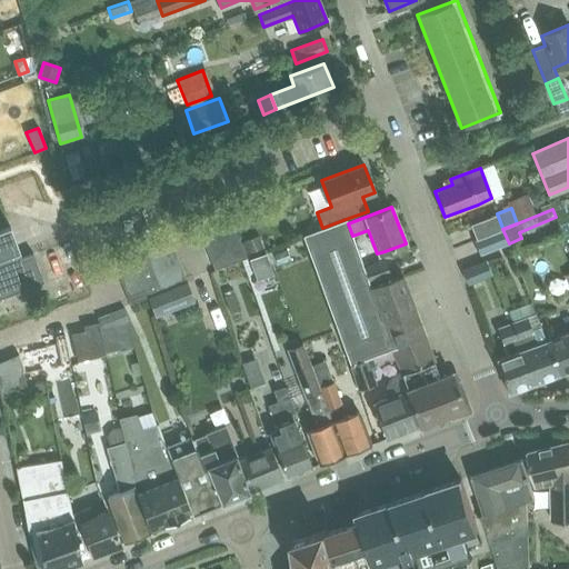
[(470,225),(477,239),(502,228),(497,213),(470,225)]
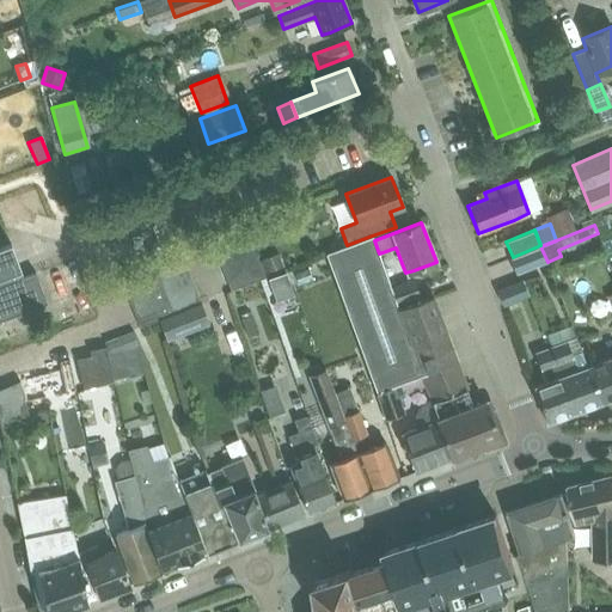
[(254,248),(248,232),(214,246),(219,261),(254,248)]
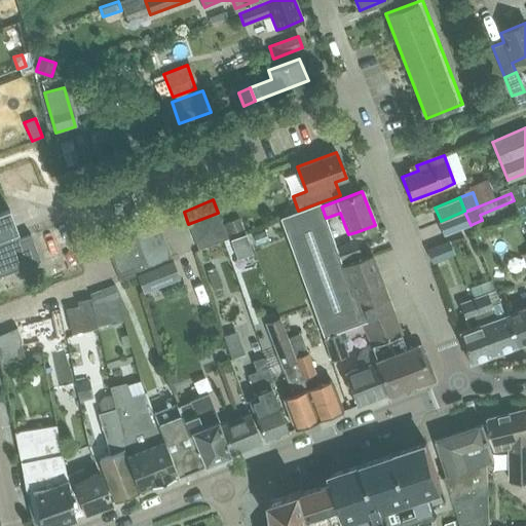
[(375,360),(387,393),(429,378),(417,344),(406,348),(401,335),(402,334),(372,255),(343,266),(341,260),(336,248),(326,218),(322,207),(320,202),(298,211),(279,218),(324,337),(344,329),(363,323),(370,342),(376,360),(375,360)]
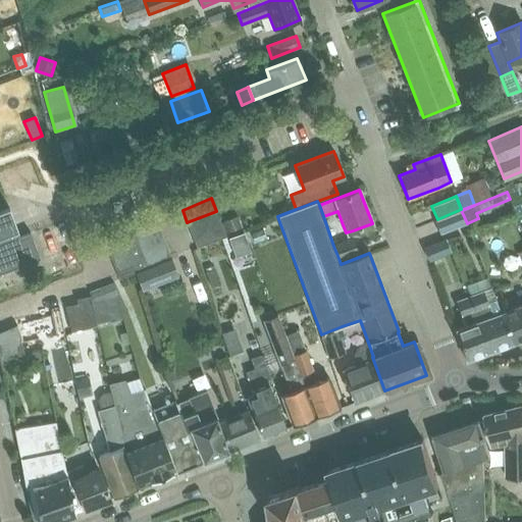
[(9,208),(0,211),(0,273),(40,259),(31,232),(18,237),(16,231),(18,231),(9,208)]
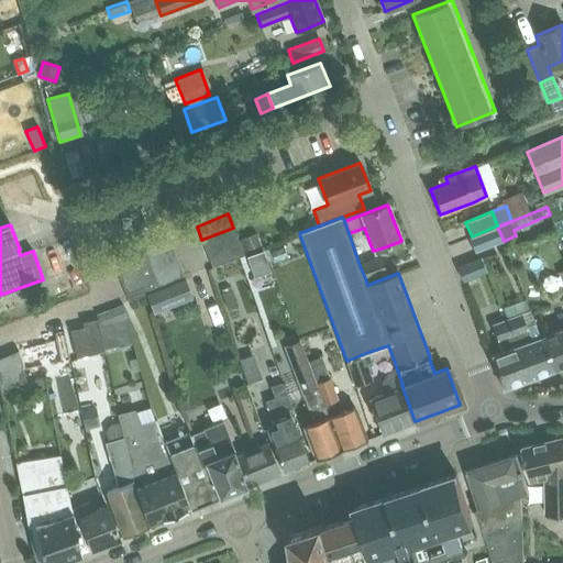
[(504,241),(497,227),(497,225),(472,236),(468,238),(475,253),(504,241)]
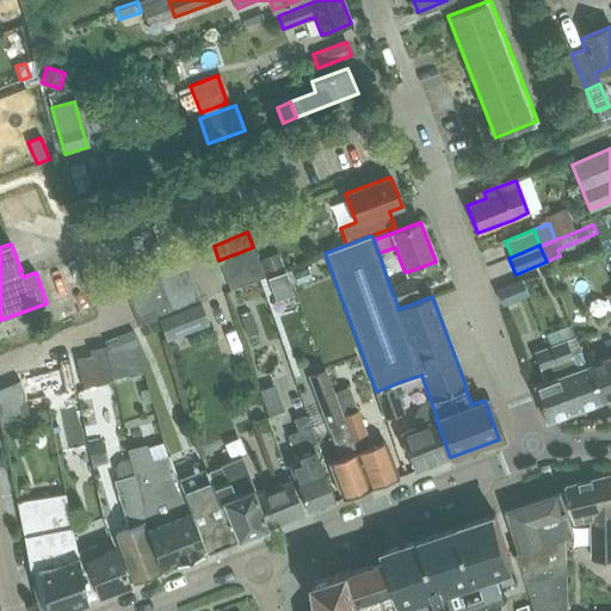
[(224,275),(259,261),(253,247),(218,260),(224,275)]
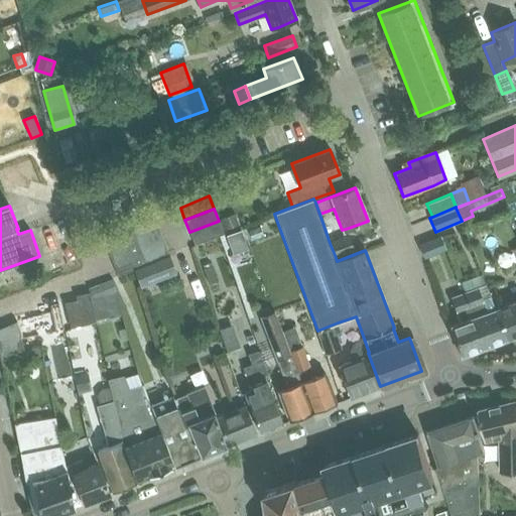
[(221,219),(226,231),(239,225),(235,214),(221,219)]
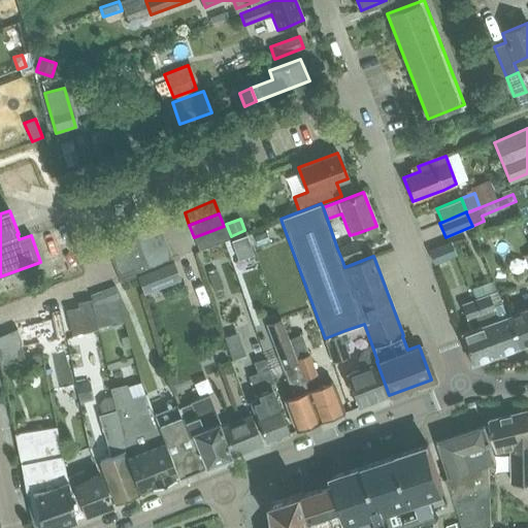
[(158,222),(132,232),(137,245),(163,235),(158,222)]
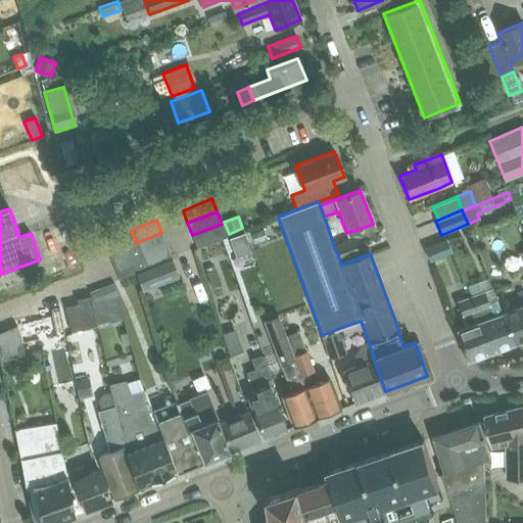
[(192,235),(197,248),(227,237),(222,224),(192,235)]
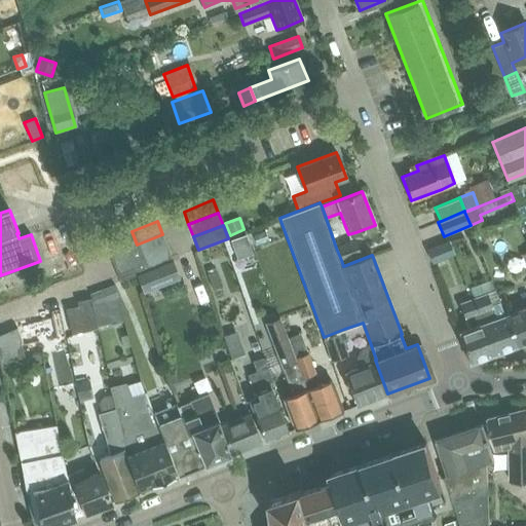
[(500,236),(495,225),(479,233),(484,245),(500,236)]
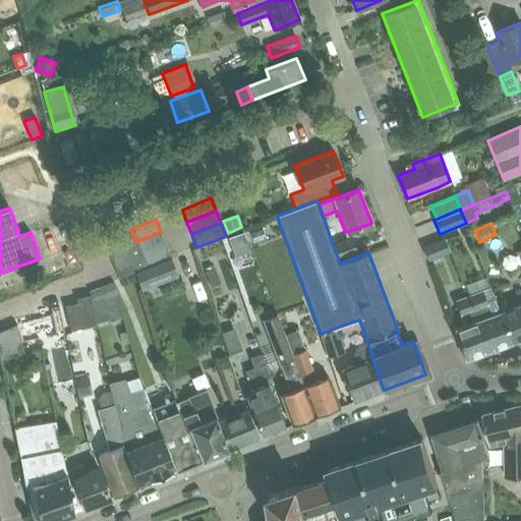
[(109,252),(135,242),(130,229),(104,239),(109,252)]
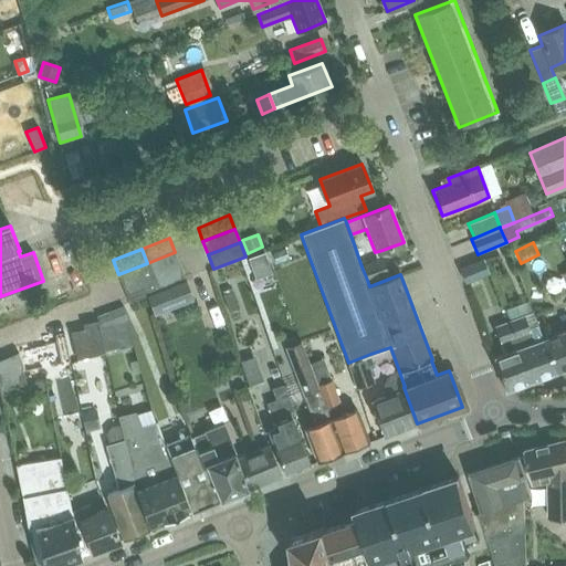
[(180,264),(175,252),(147,263),(152,275),(180,264)]
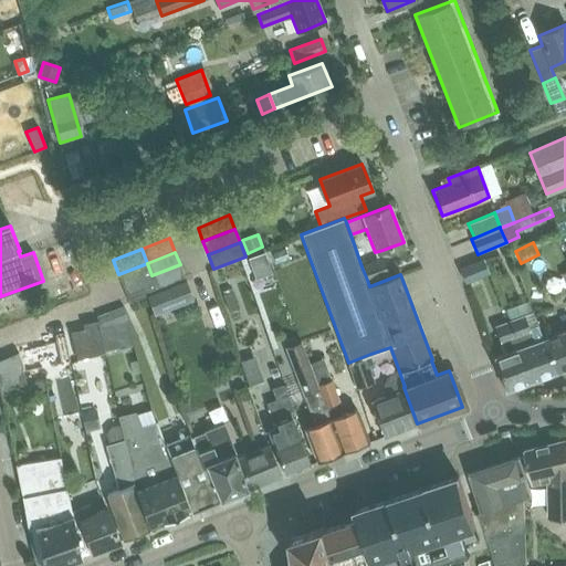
[(380,259),(362,266),(367,280),(386,273),(380,259)]
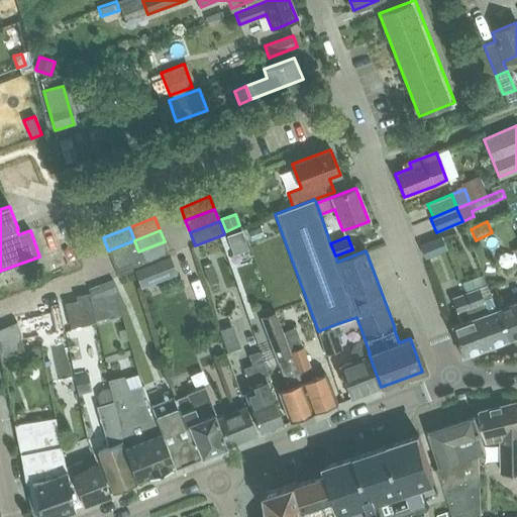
[(425,259),(444,250),(438,237),(420,244),(425,259)]
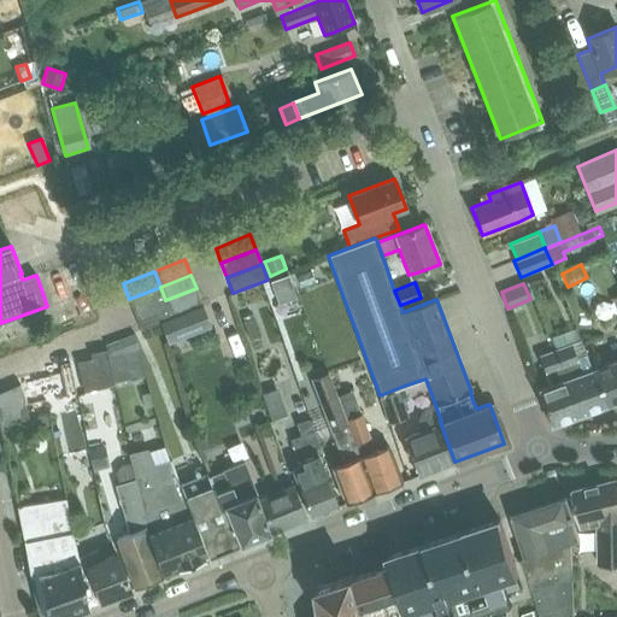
[(129,299),(134,312),(165,300),(160,287),(129,299)]
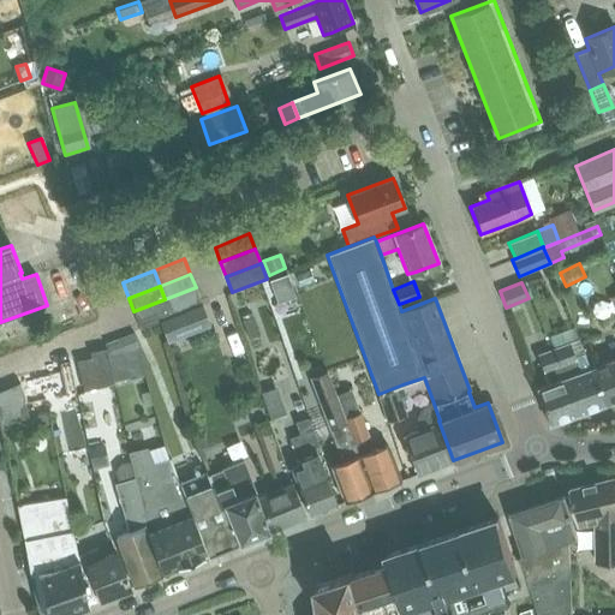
[(165,299),(171,316),(202,304),(196,287),(165,299)]
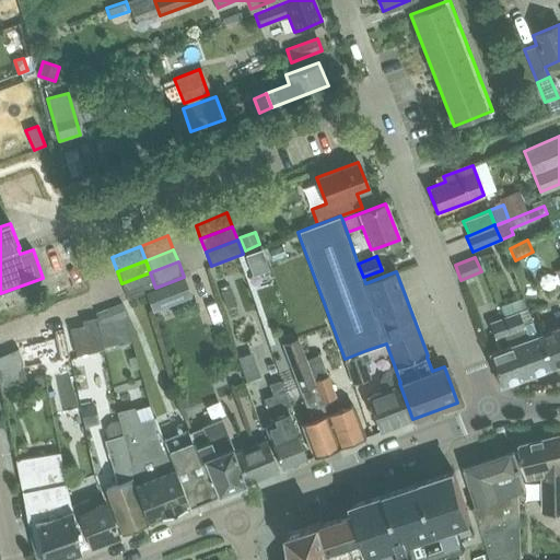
[(127,299),(144,292),(155,288),(150,272),(121,283),(127,299)]
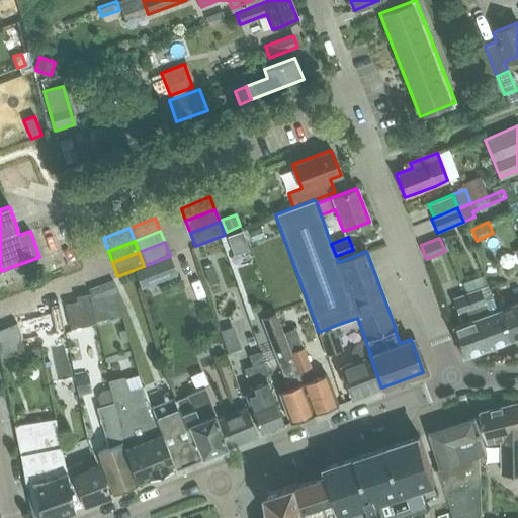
[(144,266),(134,270),(142,288),(177,274),(170,256),(144,266)]
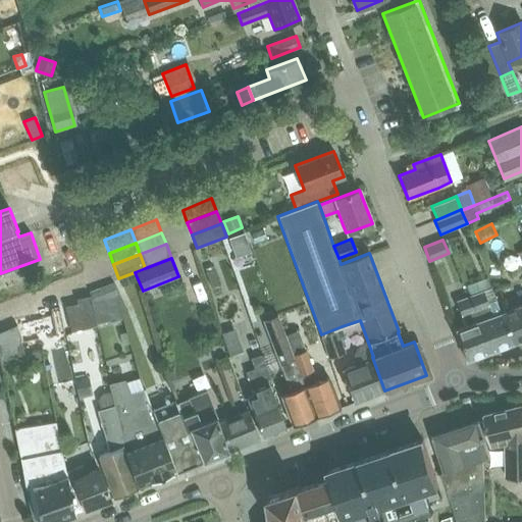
[(206,272),(211,288),(221,284),(215,269),(206,272)]
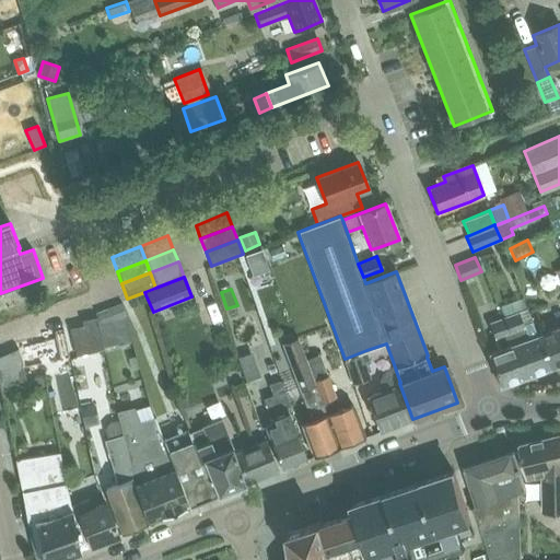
[(120,305),(96,315),(96,316),(104,348),(117,343),(118,346),(130,342),(125,316),(120,305)]
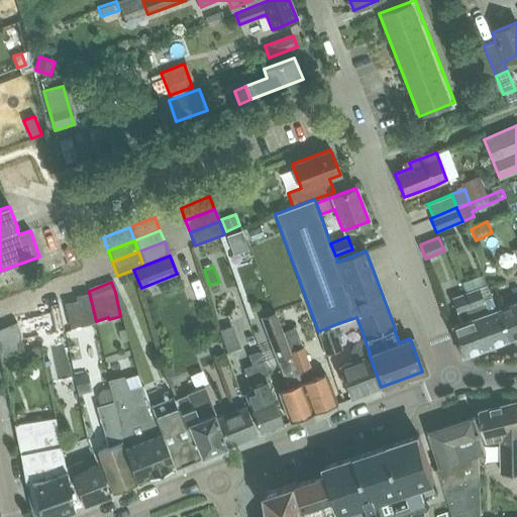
[(471,291),(464,294),(486,347),(507,339),(496,311),(488,289),(480,292),(479,288),(471,291)]
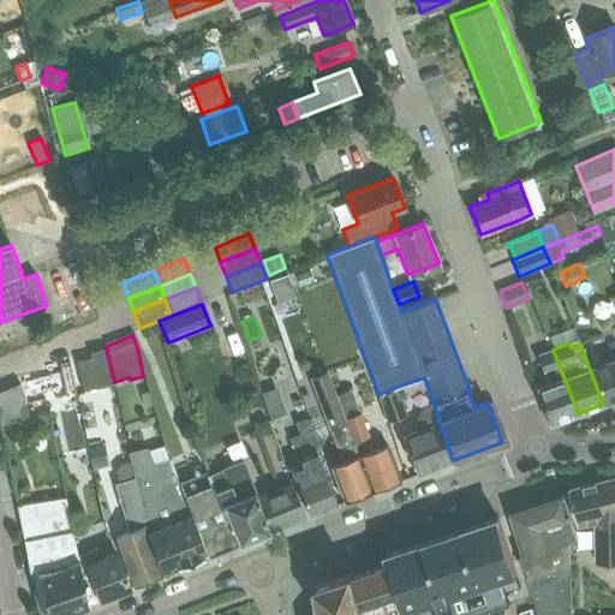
[(106,347),(91,351),(93,357),(77,360),(84,390),(114,384),(114,382),(106,347)]
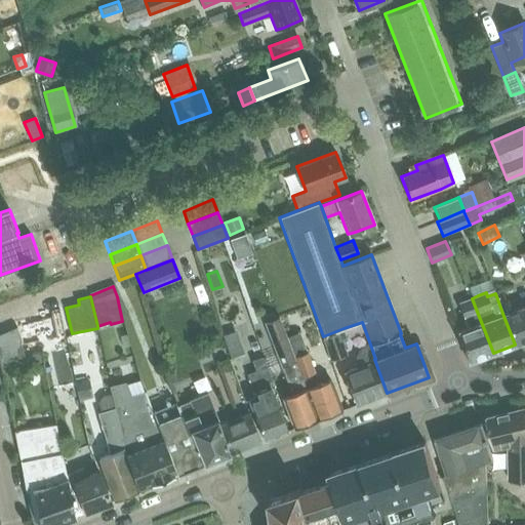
[(470,362),(493,353),(472,298),(458,303),(468,327),(457,331),(470,362)]
